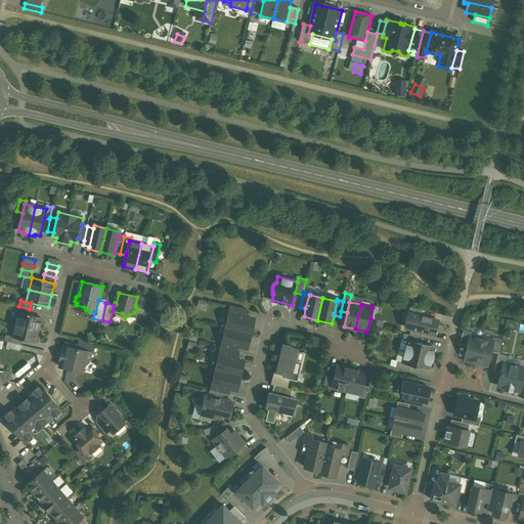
[(30,309),(18,306),(17,312),(18,313),(29,315),(30,309)]
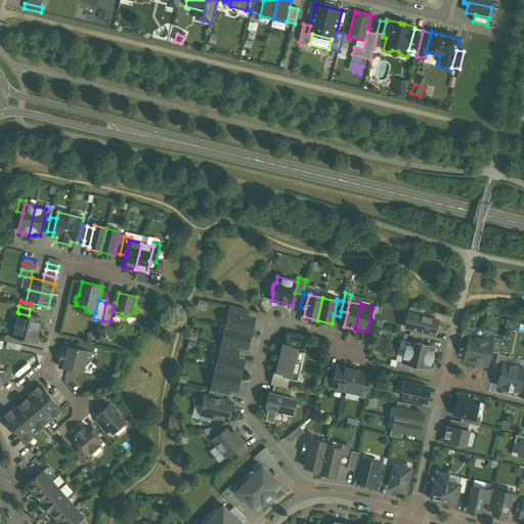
[(248,310),(229,306),(228,313),(229,313),(230,313),(246,316),(248,310)]
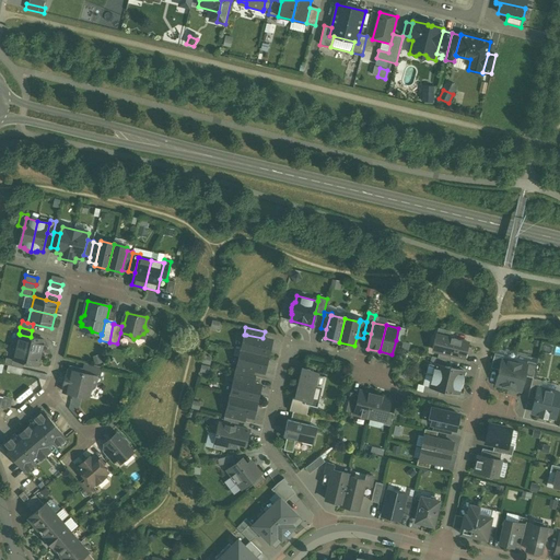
[(405,328),(398,327),(398,328),(396,340),(401,341),(405,328)]
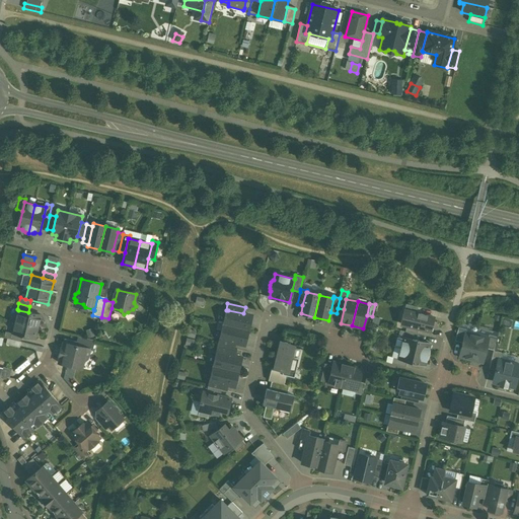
[(418,307),(405,304),(404,310),(406,310),(417,313),(418,307)]
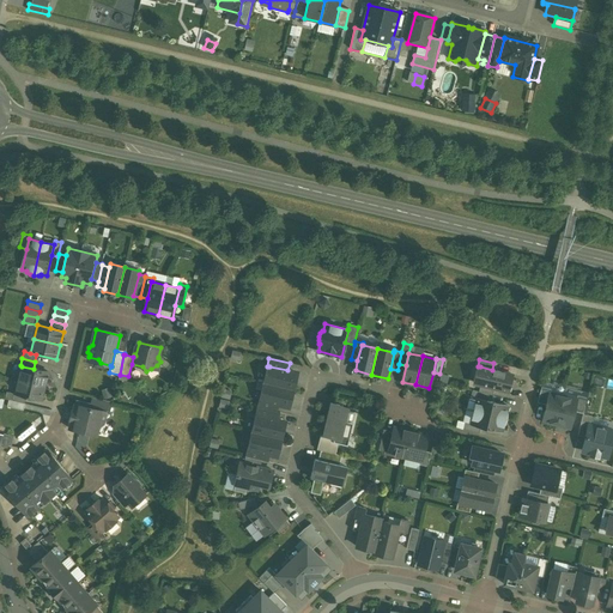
[(34,369),(22,366),(19,380),(46,386),(48,372),(34,369)]
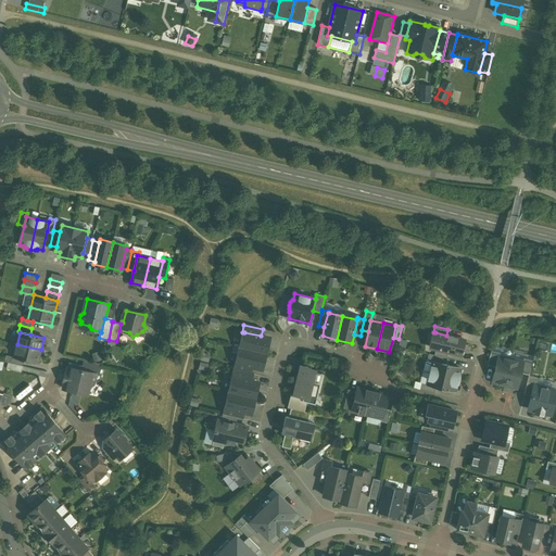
[(261,336),(244,332),(243,332),(240,348),(266,354),(268,345),(266,344),(267,338),(261,336)]
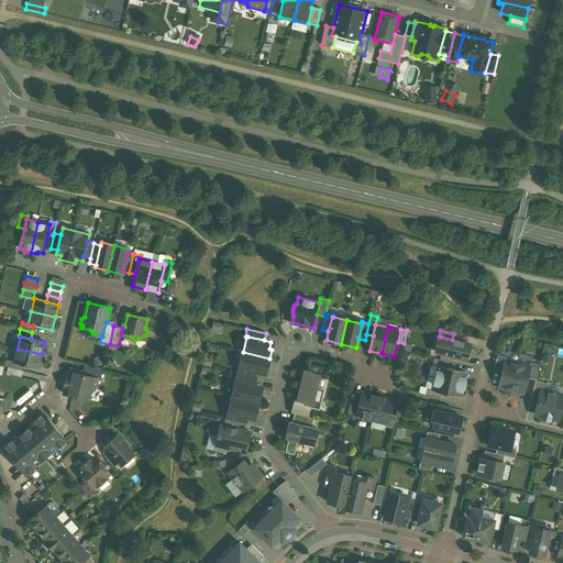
[(452,340),(441,337),(437,352),(454,356),(467,360),(471,344),(452,340)]
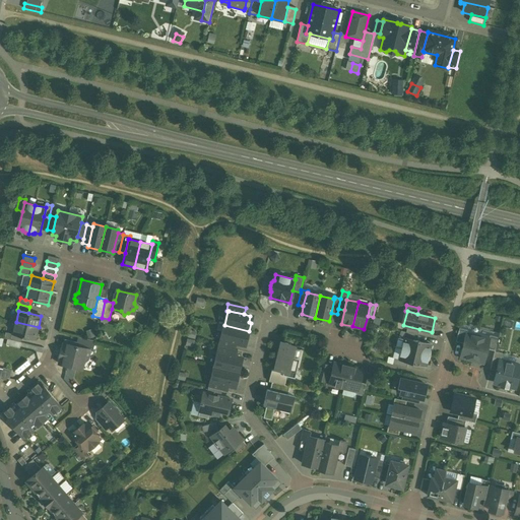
[(39,327),(16,322),(13,334),(22,336),(36,339),(39,327)]
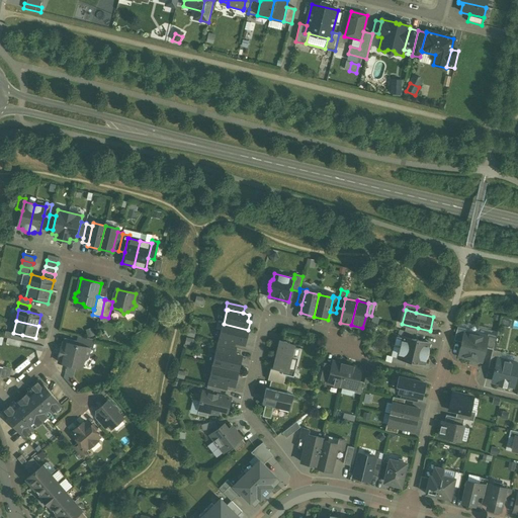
[(248,330),(224,324),(221,338),(221,339),(236,342),(242,344),(244,337),(246,338),(248,330)]
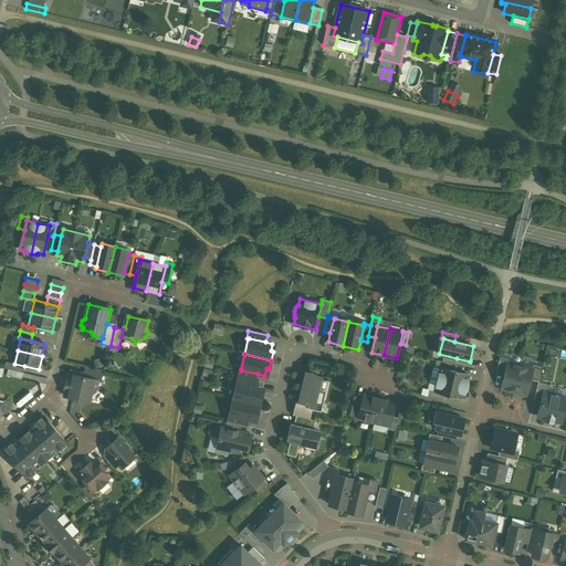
[(457,358),(443,355),(442,362),(451,364),(456,365),(457,358)]
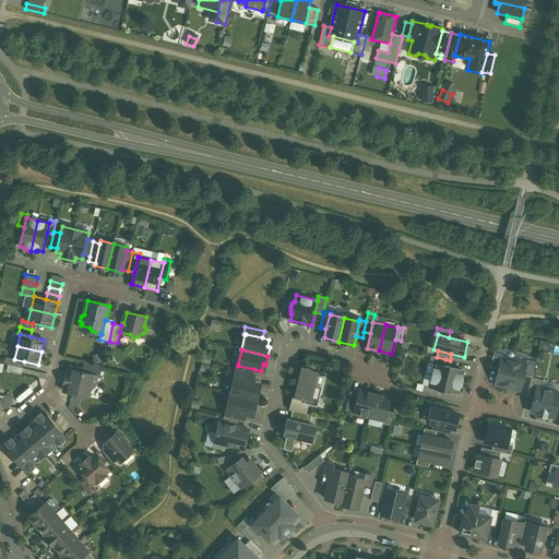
[(502,355),(494,353),(489,367),(499,369),(501,358),(502,355)]
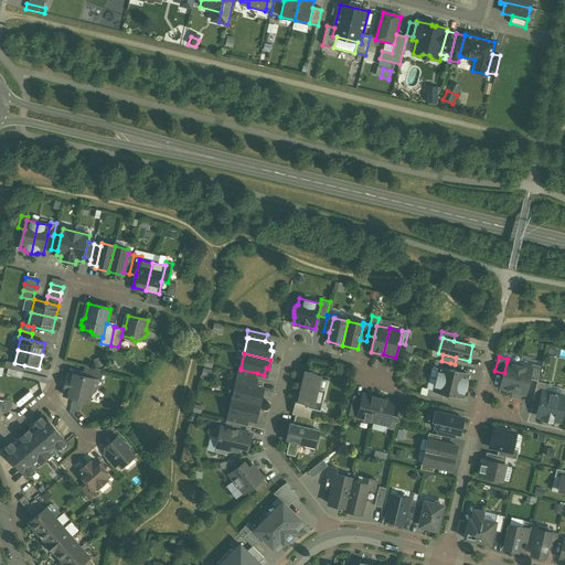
[(441,361),(435,360),(434,366),(439,368),(449,370),(450,363),(441,361)]
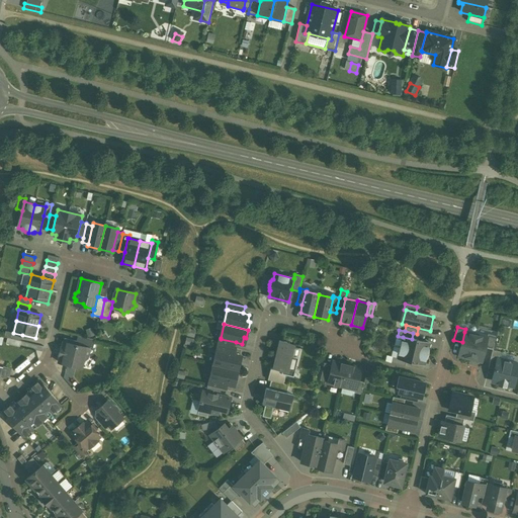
[(13,333),(5,331),(4,337),(21,341),(22,335),(13,333)]
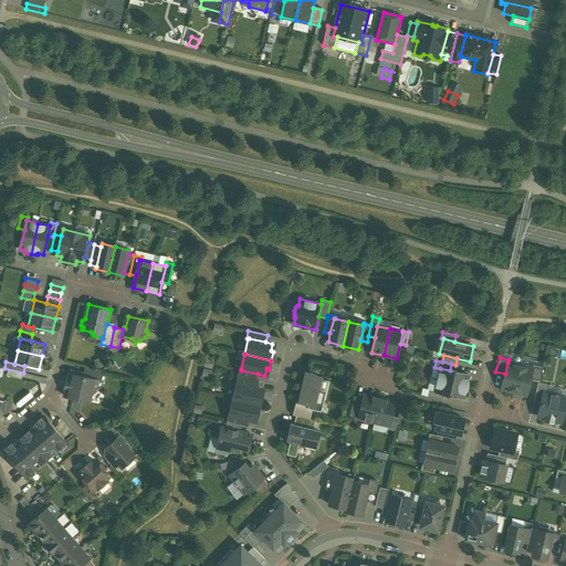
[(507,363),(505,374),(501,389),(506,390),(514,392),(520,366),(507,363)]
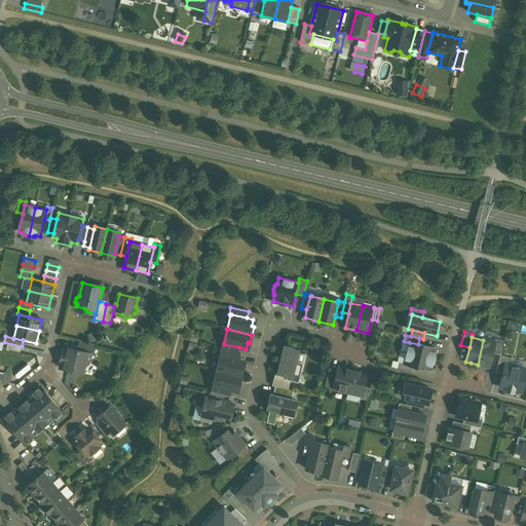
[(503,341),(495,339),(494,342),(495,342),(492,353),(500,354),(503,341)]
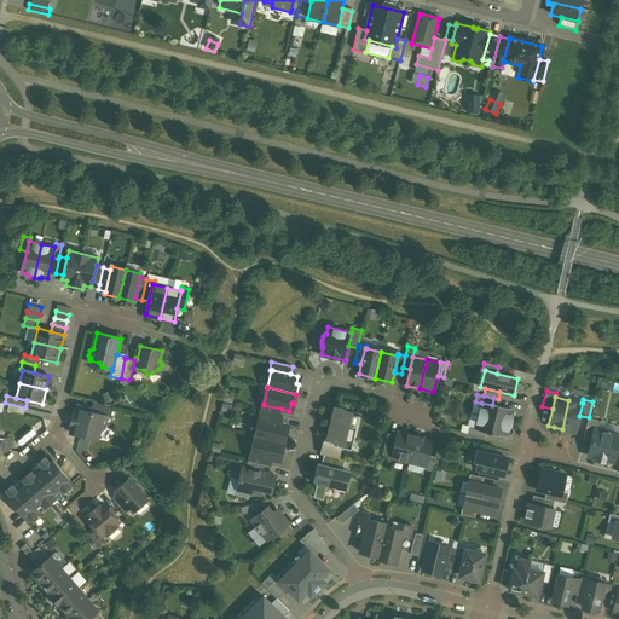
[(582,403),(568,400),(562,429),(570,432),(571,431),(576,432),(579,416),(583,403),(582,403)]
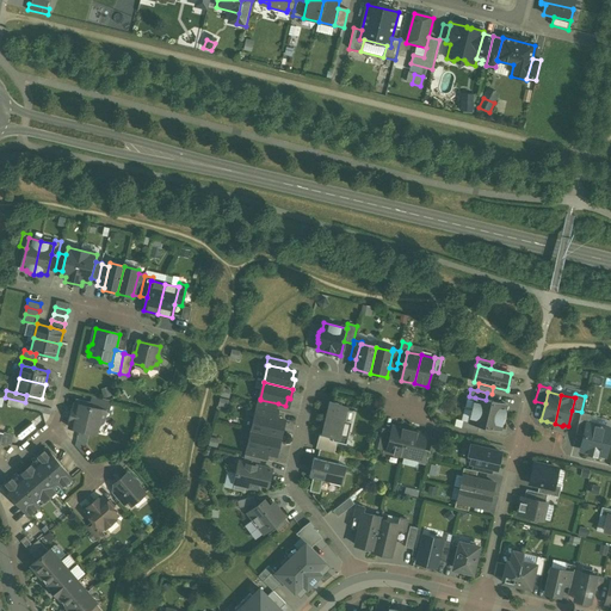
[(111,401),(92,396),(91,403),(90,407),(105,411),(105,412),(109,413),(111,401)]
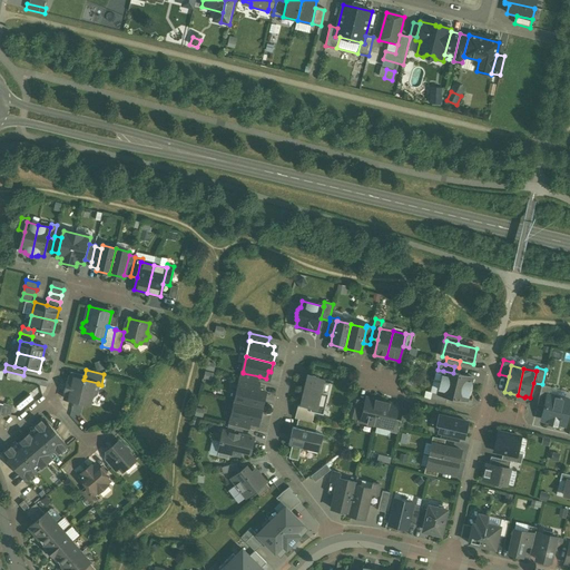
[(453,373),(443,371),(441,383),(472,390),(472,386),(472,384),(472,383),(471,383),(472,377),(453,373)]
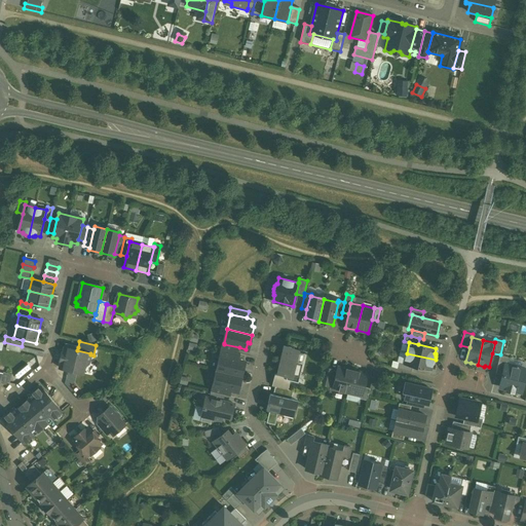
[(239,347),(224,344),(224,343),(222,343),(221,349),(238,353),(239,347)]
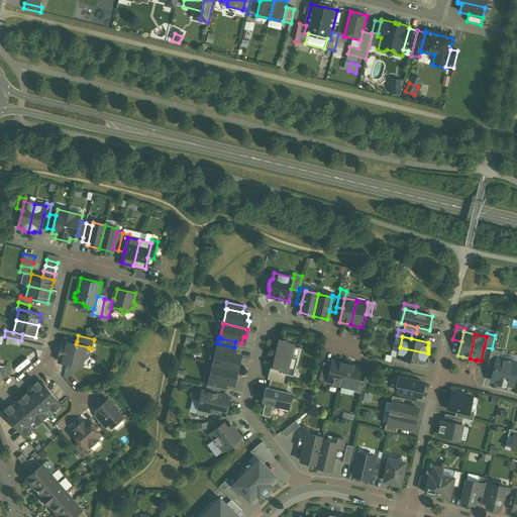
[(89,347),(76,344),(77,341),(64,338),(62,347),(61,347),(59,355),(60,355),(59,362),(67,364),(67,366),(74,367),(75,366),(82,368),(84,359),(87,357),(89,348),(89,347)]
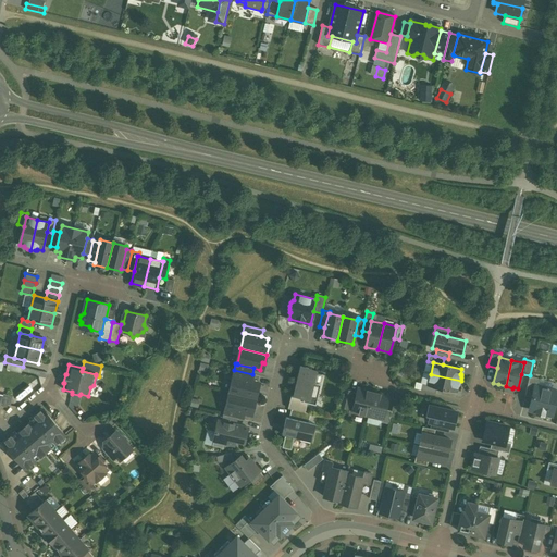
[(323,375),(310,373),(311,369),(301,367),(295,395),(298,396),(308,398),(307,403),(316,405),(323,375)]
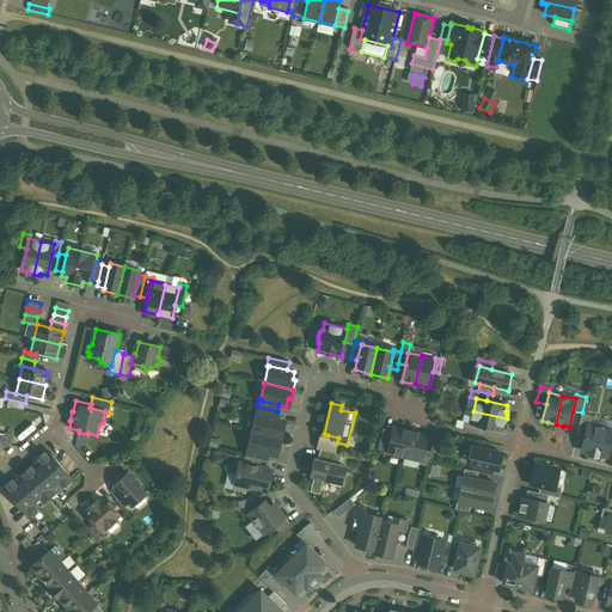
[(277,411),(257,407),(255,415),(256,415),(257,415),(277,420),(280,412),(277,411)]
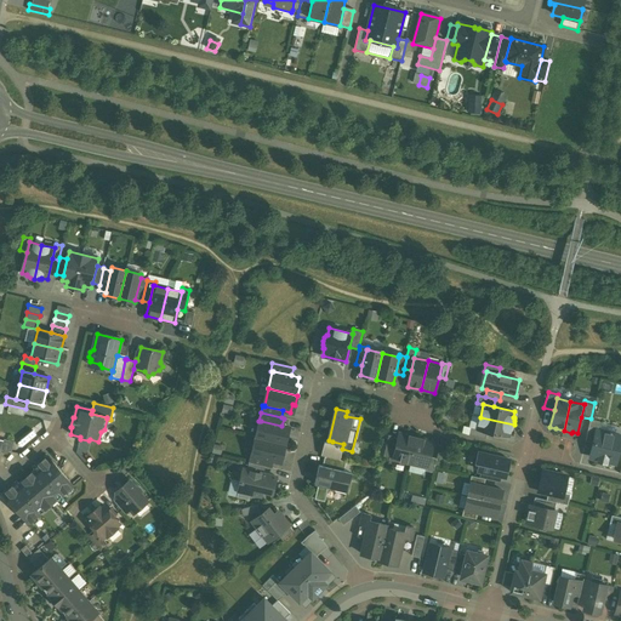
[(514,425),(480,417),(477,429),(488,432),(508,437),(510,432),(511,432),(513,427),(514,425)]
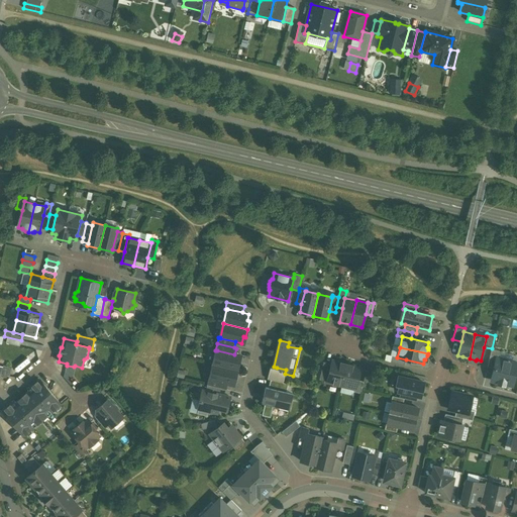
[(499,351),(492,349),(488,367),(494,369),(497,358),(497,359),(499,351)]
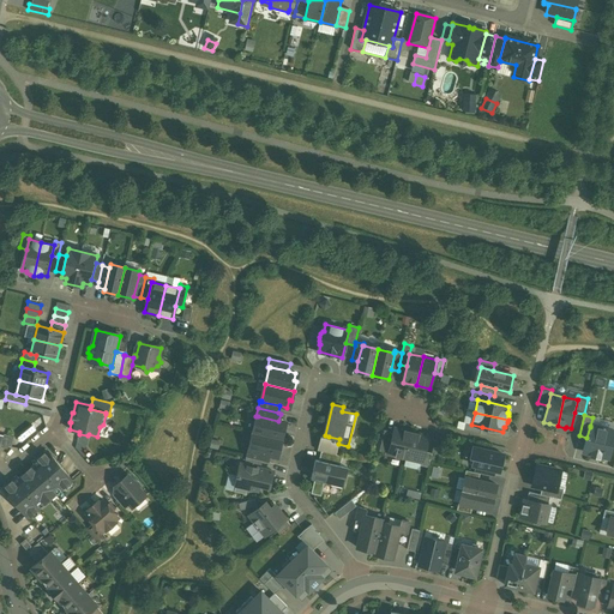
[(278,421),(258,416),(257,416),(253,433),(282,440),(284,431),(282,429),(284,422),(278,421)]
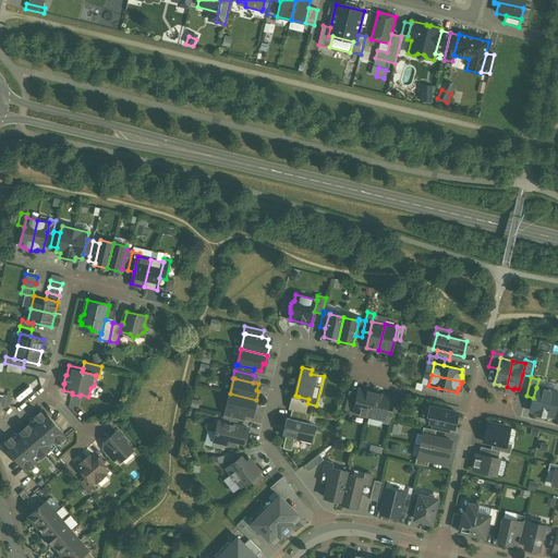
[(428,386),(423,385),(422,391),(436,395),(438,388),(428,386)]
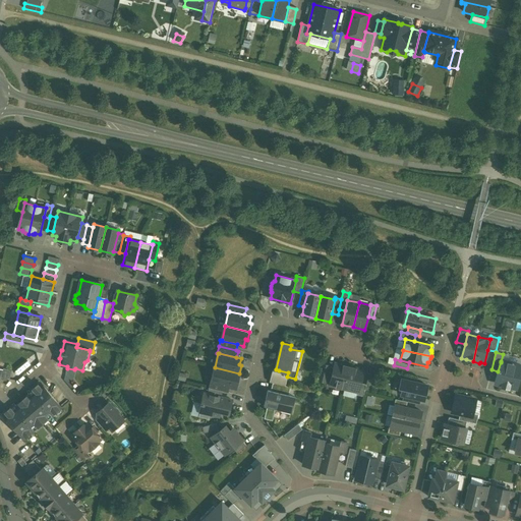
[(520,366),(501,362),(501,361),(498,371),(496,384),(503,385),(502,387),(508,389),(509,387),(516,389),(520,366)]
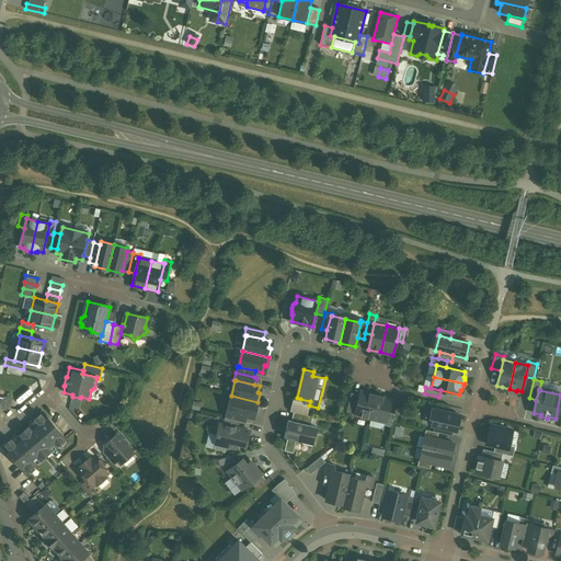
[(377,396),(361,391),(355,415),(370,419),(377,396)]
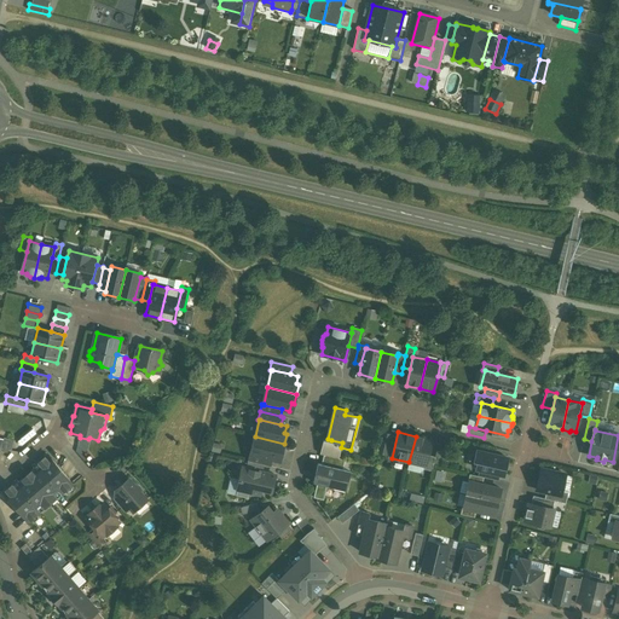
[(392,435),(382,433),(380,447),(388,450),(392,435)]
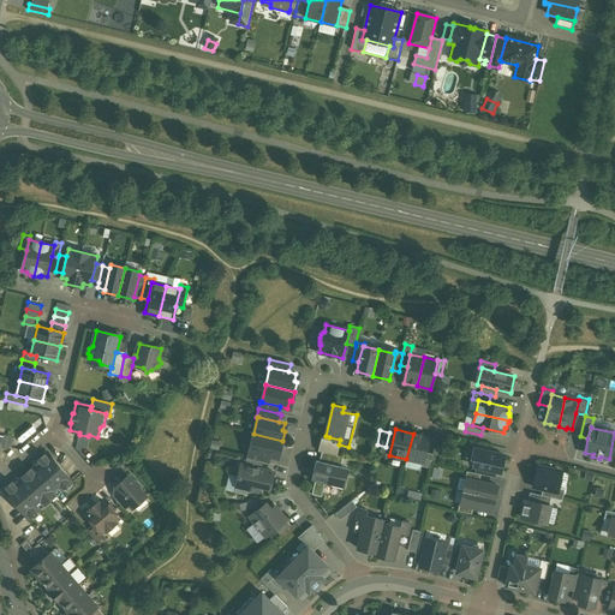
[(282,441),(254,434),(250,451),(250,452),(270,457),(276,458),(278,449),(280,451),(282,441)]
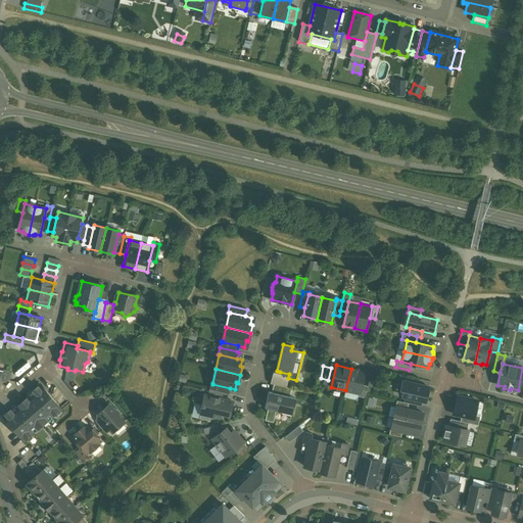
[(365,372),(351,369),(345,390),(360,394),(362,385),(365,372)]
